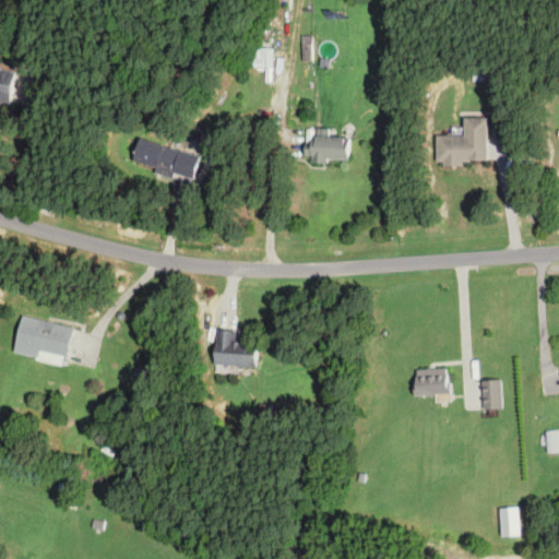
[(312,35),(301,35),(301,60),(312,60),(312,35)]
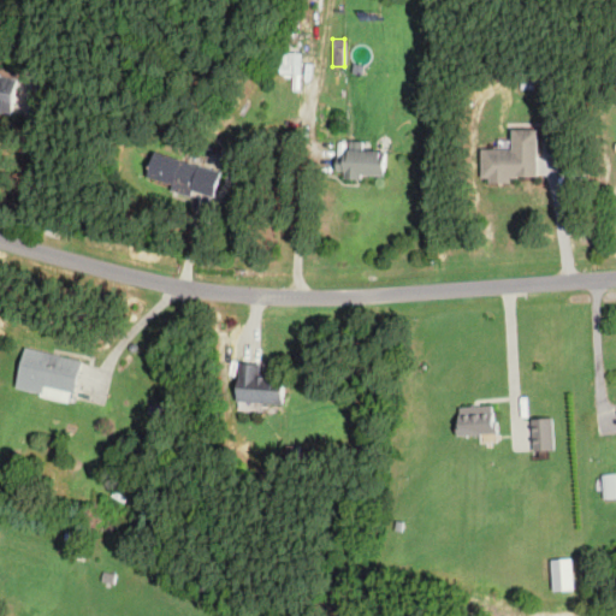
[(0,111),(11,114),(19,76),(0,71),(0,111)]
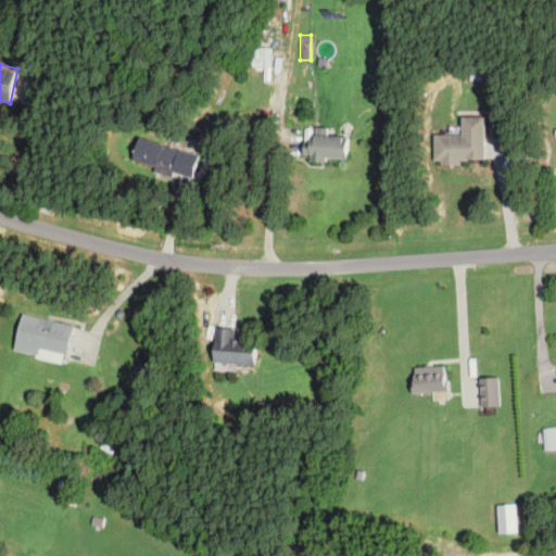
[(484,162),(484,116),(462,116),(462,135),(433,135),(433,162),(484,162)]
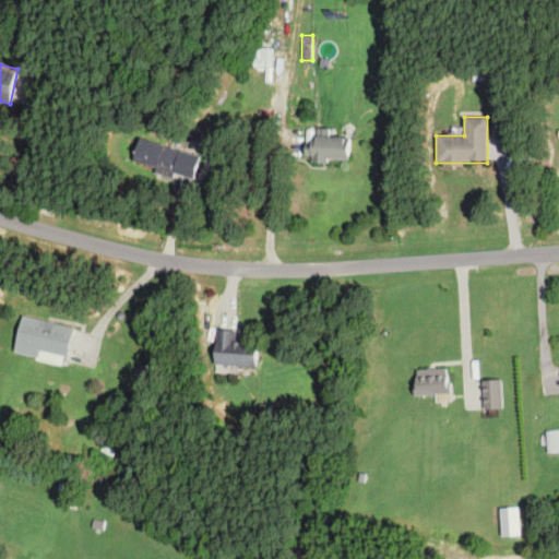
[(348,159),(349,134),(309,133),(309,157),(348,159)]
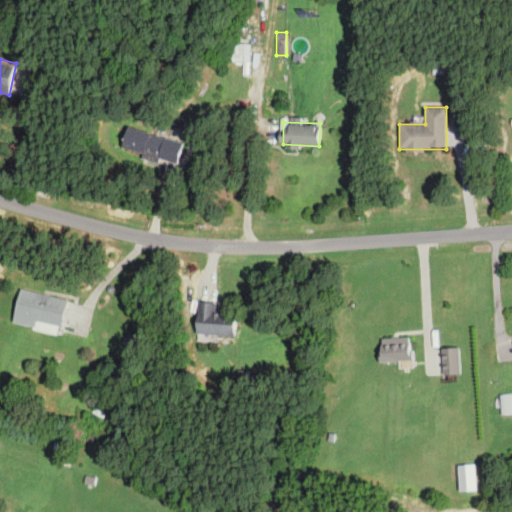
[(182,141),(125,126),(120,148),(176,163),(182,141)]
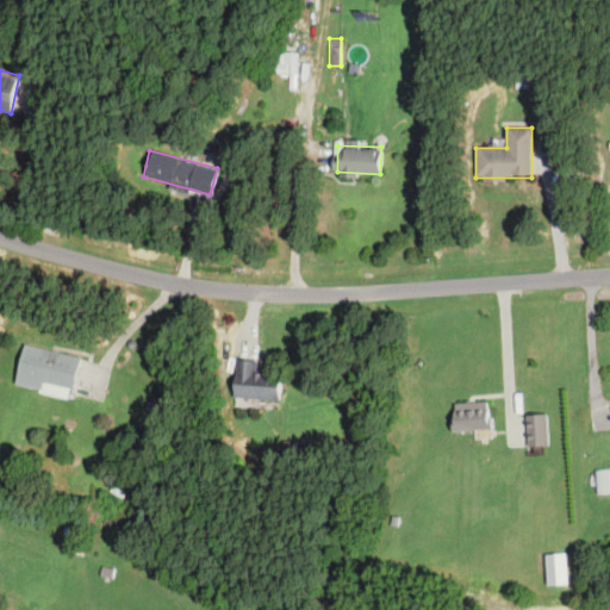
[(13,385),(69,396),(78,355),(22,343),(13,385)]
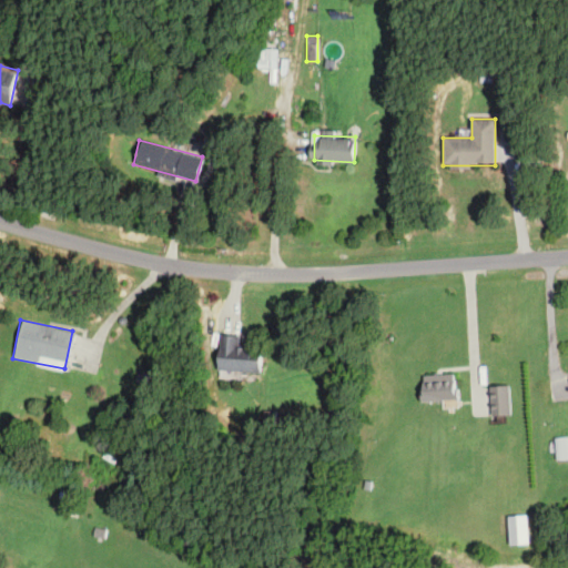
[(261,346),(239,346),(239,334),(217,334),(216,369),(261,371),(261,346)]
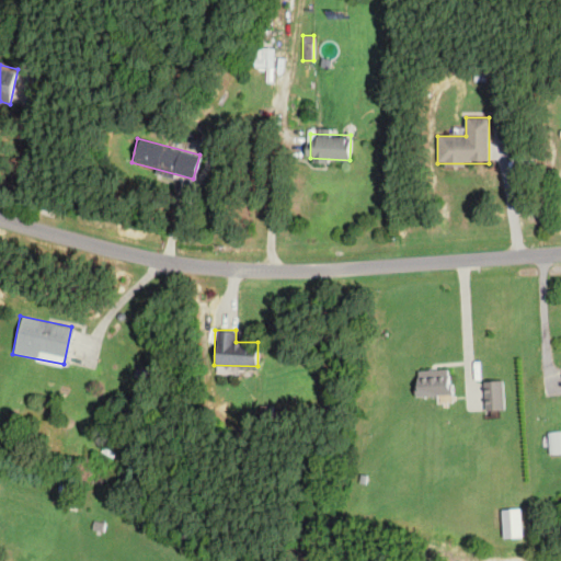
[(451,395),(450,368),(414,369),(415,396),(451,395)]
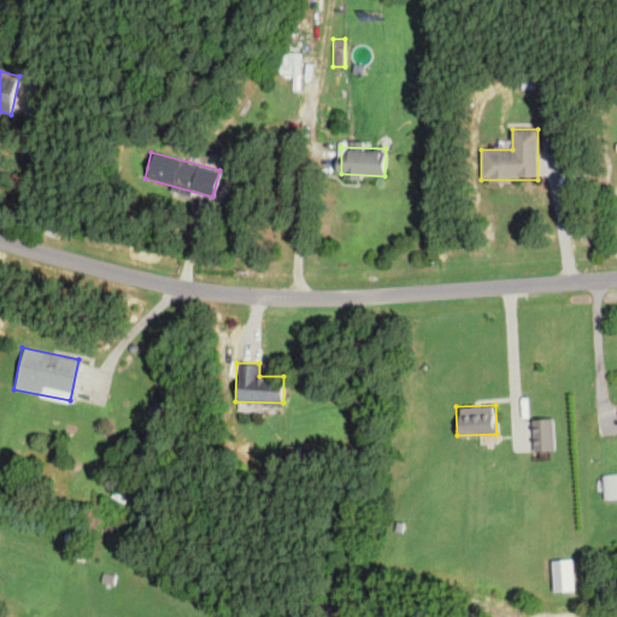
[(554,419),(533,419),(533,450),(554,450),(554,419)]
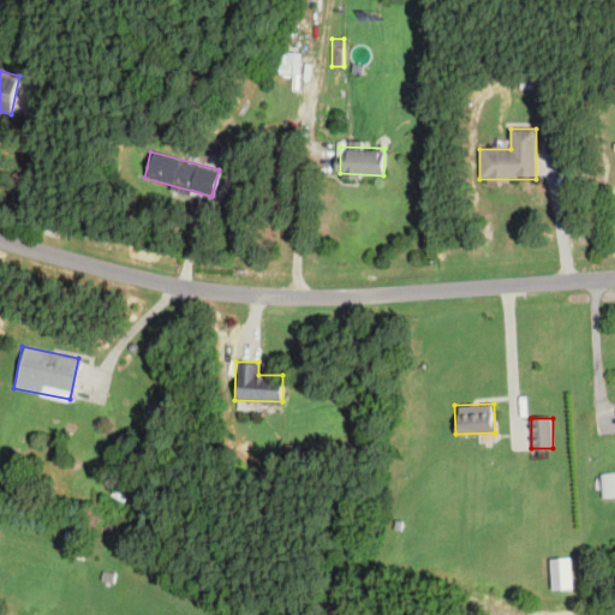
[(614,497),(614,475),(601,475),(601,497),(614,497)]
